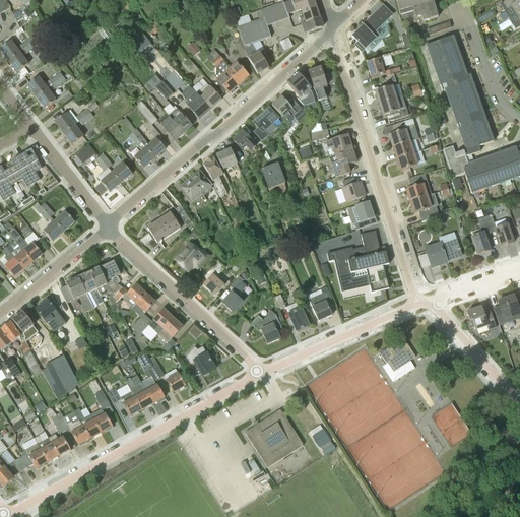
[(0,0),(0,1),(4,9),(9,6),(6,0),(0,0)]
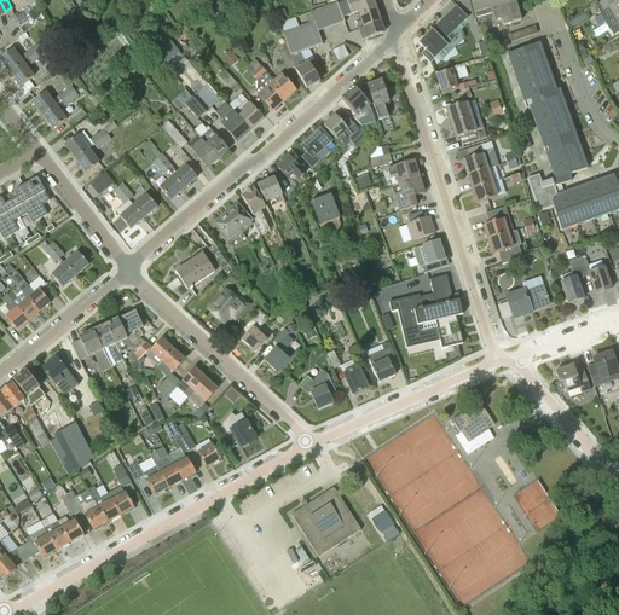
[(146,0),(145,1),(150,10),(158,4),(156,0),(146,0)]
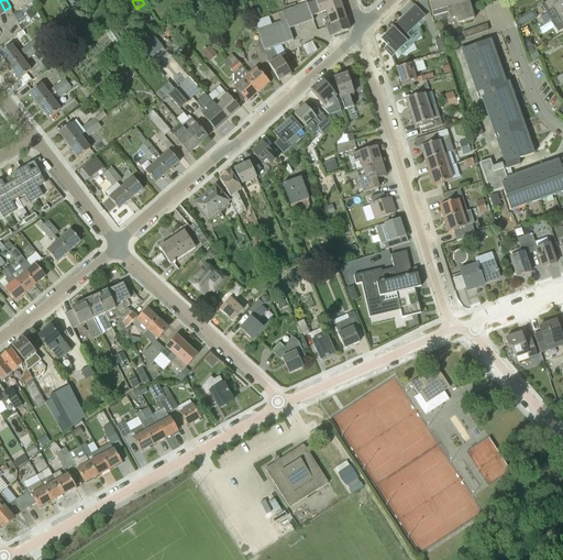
[(197,0),(187,8),(189,11),(202,2),(201,0),(197,0)]
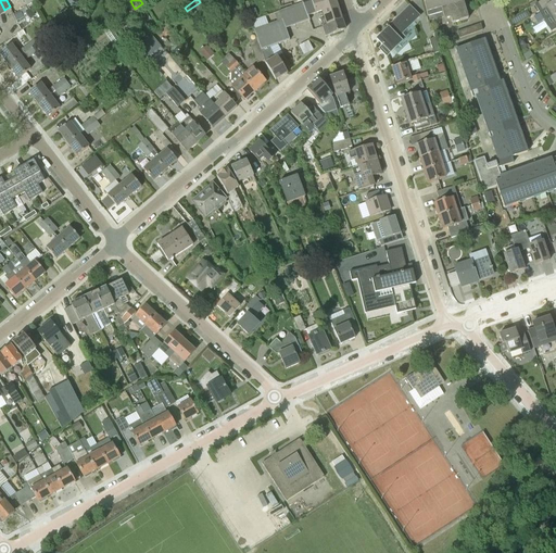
[(264,58),(265,62),(275,78),(287,71),(277,54),(275,55),(269,45),(289,38),(286,26),(310,17),(306,9),(304,0),(303,0),(278,9),(281,17),(253,27),(256,35),(264,58)]
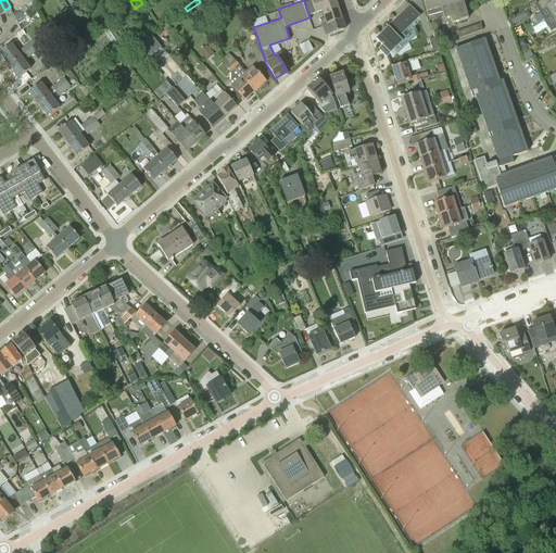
[(314,7),(313,0),(304,0),(306,9),(314,7)]
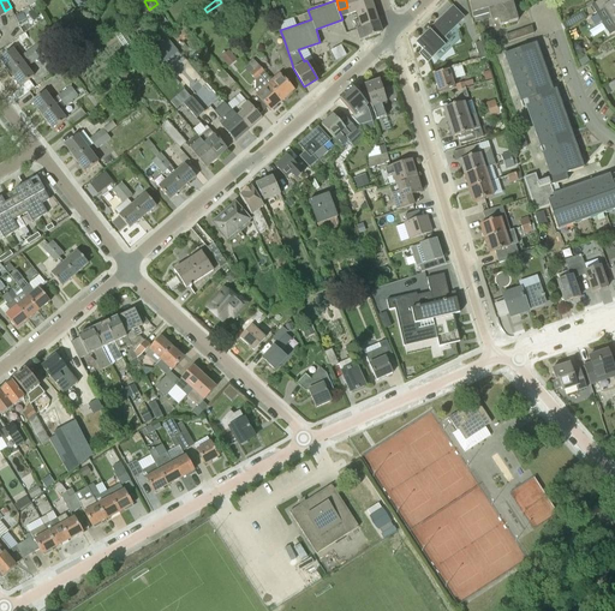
[(356,10),(372,4),(371,0),(346,0),(347,7),(348,12),(356,10)]
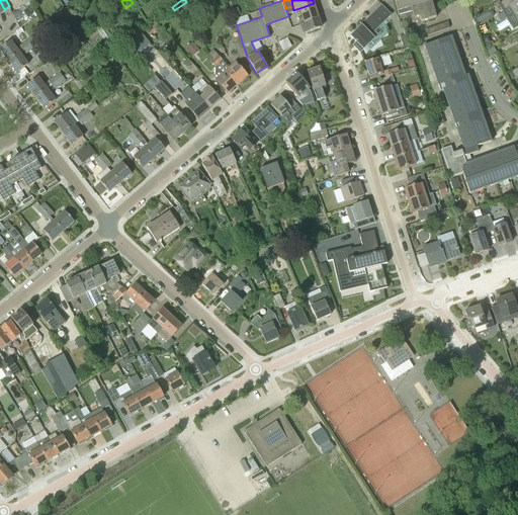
[(420,14),(421,19),(436,15),(431,0),(394,0),(399,17),(413,13),(414,16),(420,14)]
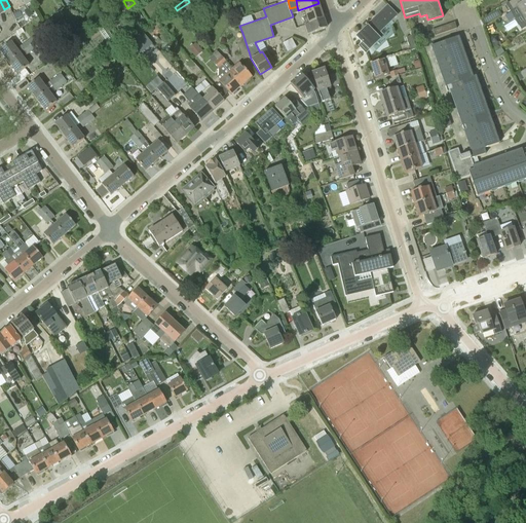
[(511,0),(514,5),(517,4),(525,20),(525,0),(511,0)]
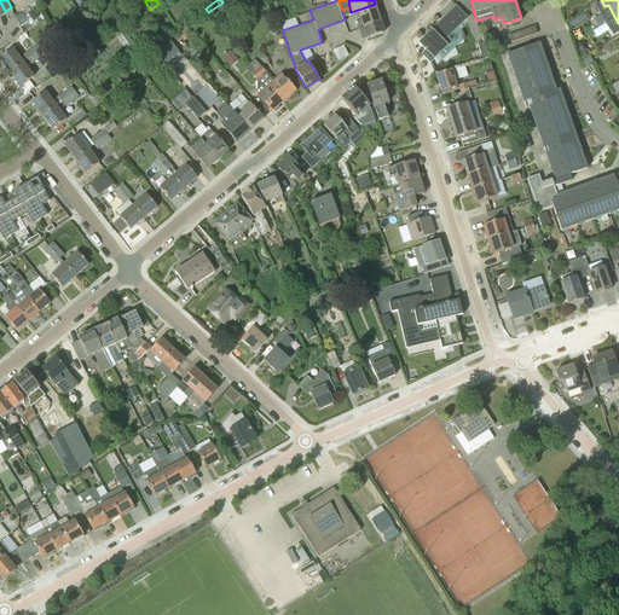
[(434,56),(449,41),(447,40),(450,38),(446,35),(467,16),(455,3),(434,23),(438,25),(433,29),(432,29),(420,41),(434,56)]
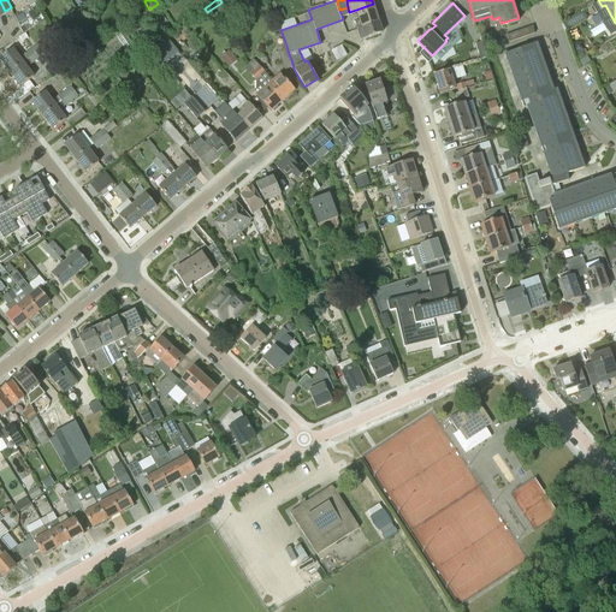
[(362,25),(378,19),(373,4),(356,10),(359,17),(354,18),(356,27),(362,25)]
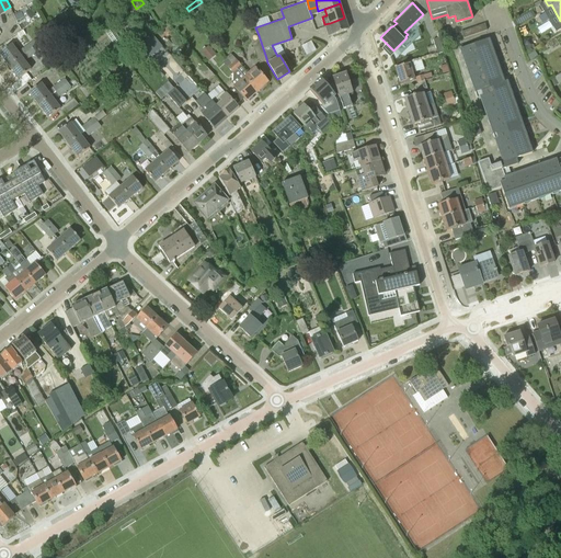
[(531,8),(512,19),(516,25),(535,13),(531,8)]
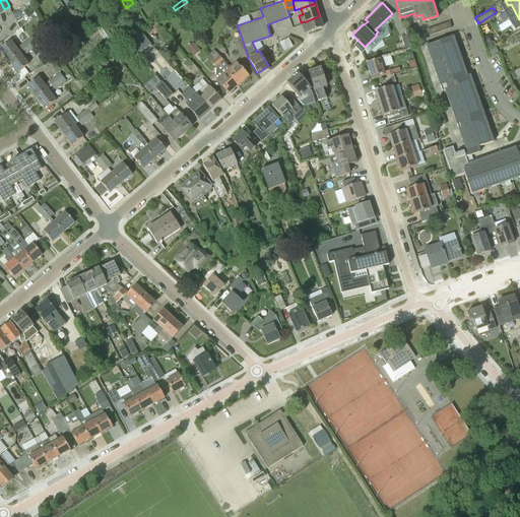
[(72,21),(67,13),(60,18),(65,25),(72,21)]
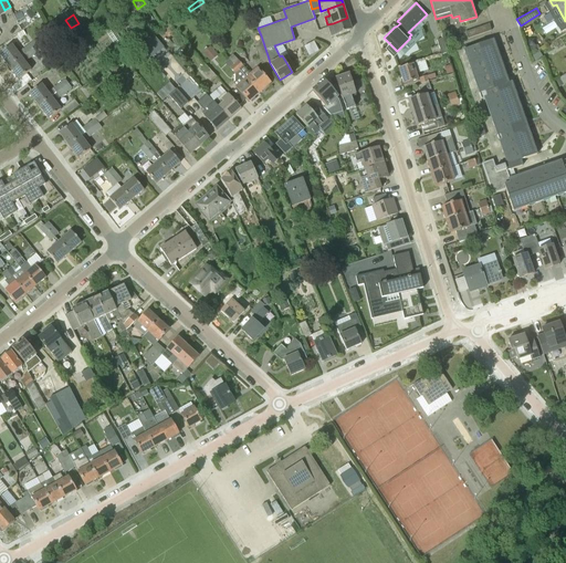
[(333,23),(327,24),(332,34),(350,28),(350,27),(347,18),(333,23)]
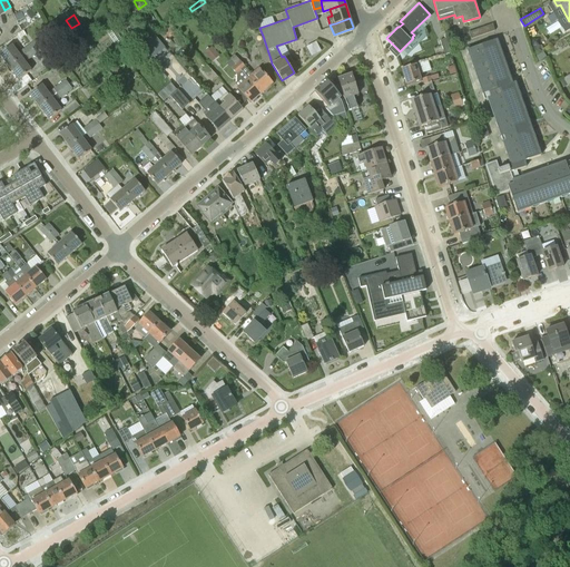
[(20,36),(22,33),(28,30),(26,26),(18,32),(20,36)]
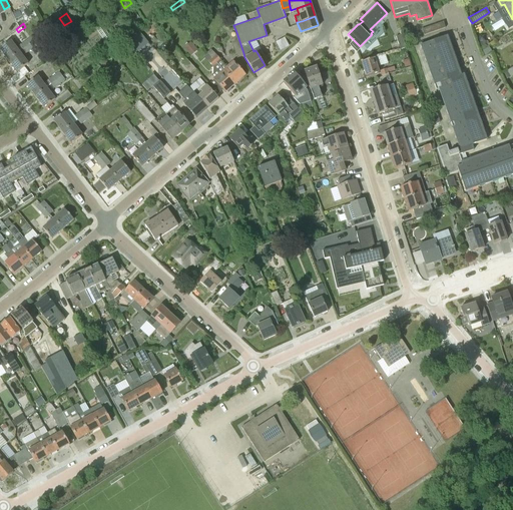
[(32,33),(16,45),(10,38),(0,45),(0,47),(8,58),(34,38),(35,38),(45,30),(42,25),(32,33)]
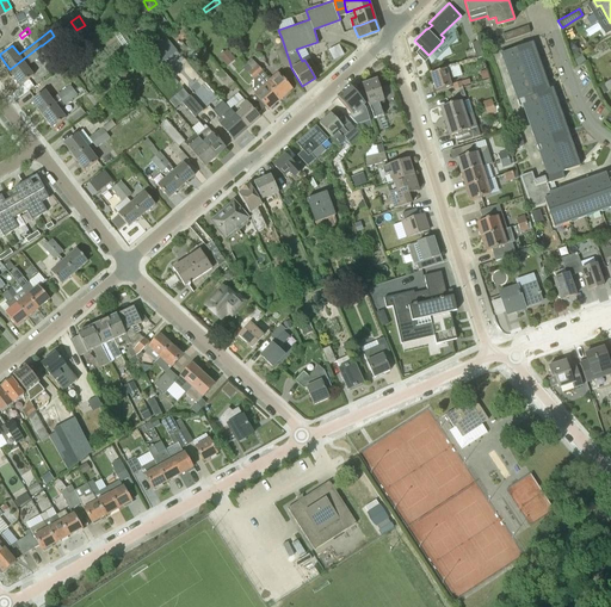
[(480,37),(471,41),(476,56),(486,54),(480,37)]
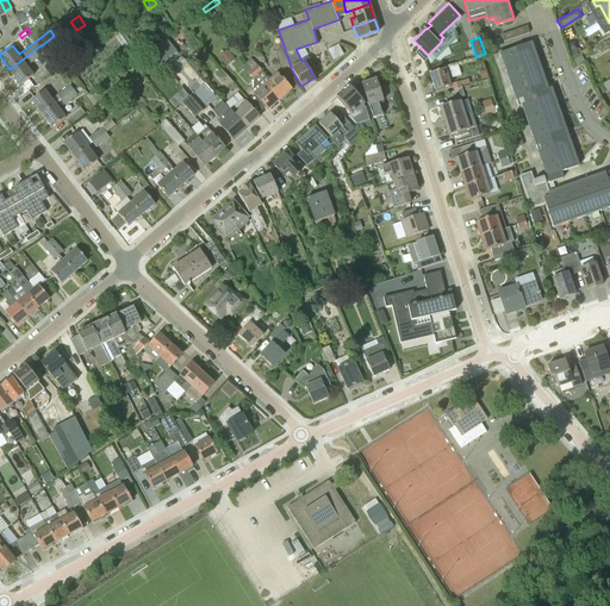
[(281,66),(290,63),(281,38),(274,45),(281,66)]
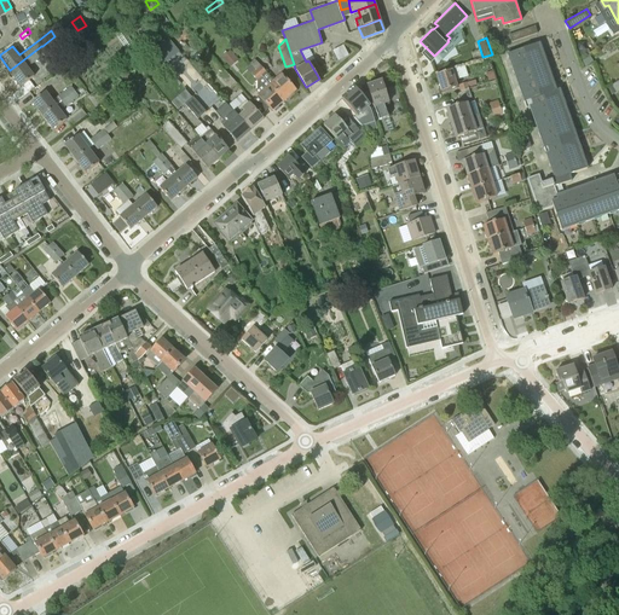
[(341,57),(352,52),(347,41),(336,46),(341,57)]
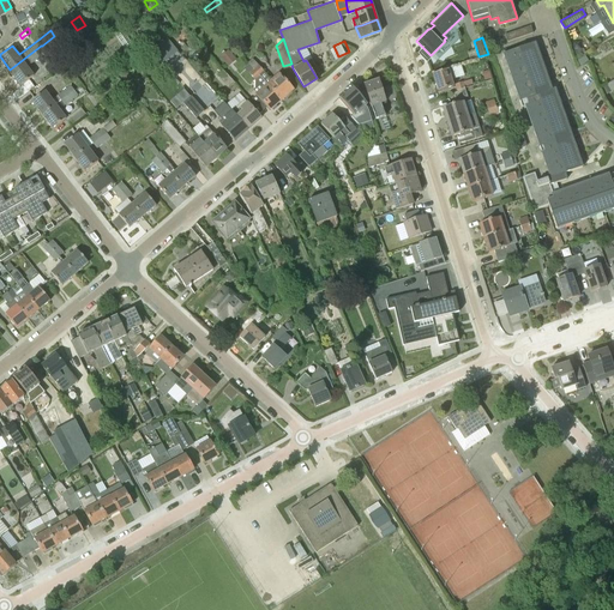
[(613,205),(613,177),(611,179),(608,171),(602,174),(603,177),(594,181),(593,177),(587,180),(588,183),(578,186),(577,182),(571,185),(572,188),(563,192),(561,188),(555,191),(557,194),(553,195),(549,182),(555,181),(566,177),(564,171),(582,164),(554,86),(551,88),(535,41),(503,52),(505,58),(509,56),(512,66),(509,67),(511,73),(513,72),(517,82),(513,83),(516,89),(519,88),(524,104),(528,103),(531,112),(528,113),(530,120),(534,119),(537,127),(534,128),(536,136),(539,134),(542,143),(539,144),(541,151),(545,150),(548,158),(545,159),(547,167),(551,165),(553,174),(537,179),(534,170),(522,174),(534,207),(548,203),(557,227),(613,205)]
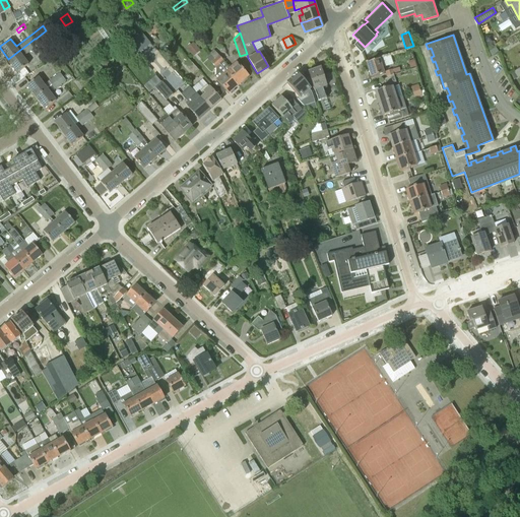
[(17,70),(28,62),(22,55),(38,43),(36,39),(35,39),(8,59),(17,70)]
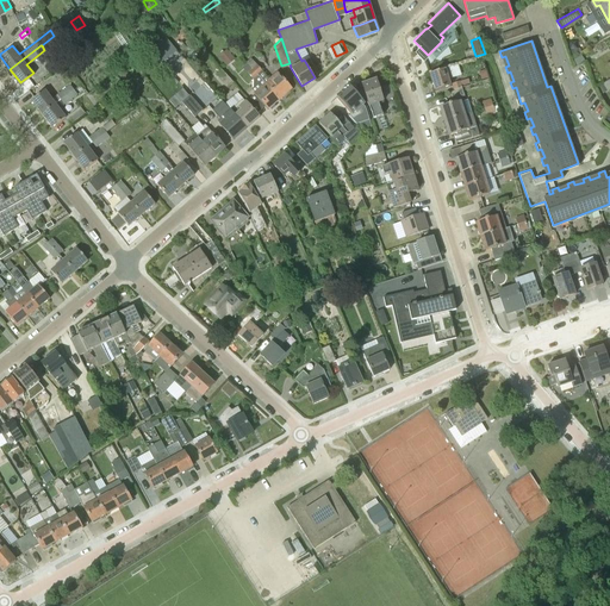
[(218,54),(226,63),(235,56),(226,47),(218,54)]
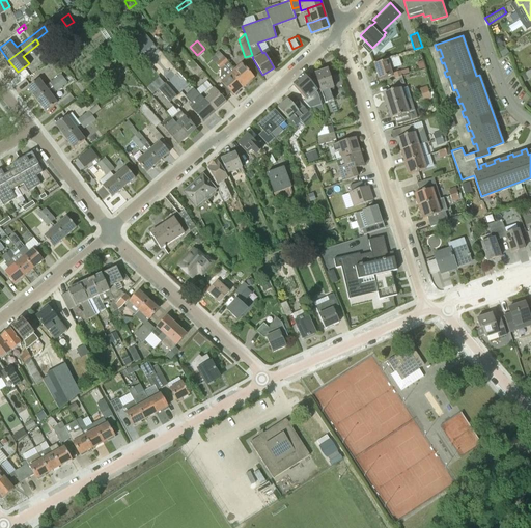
[(500,55),(508,50),(505,44),(497,49),(500,55)]
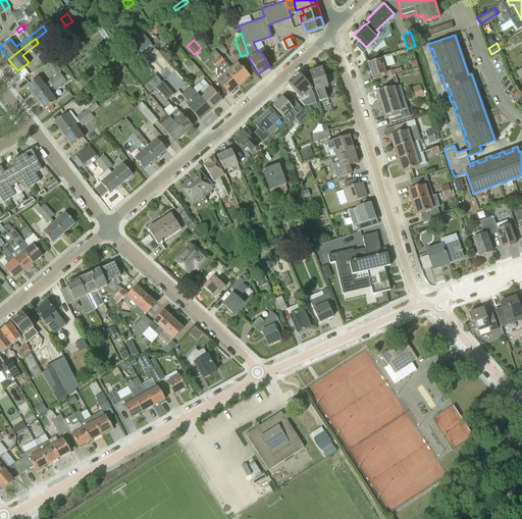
[(226,69),(239,83),(249,74),(237,60),(230,66),(214,48),(211,51),(211,52),(214,56),(220,63),(226,69)]
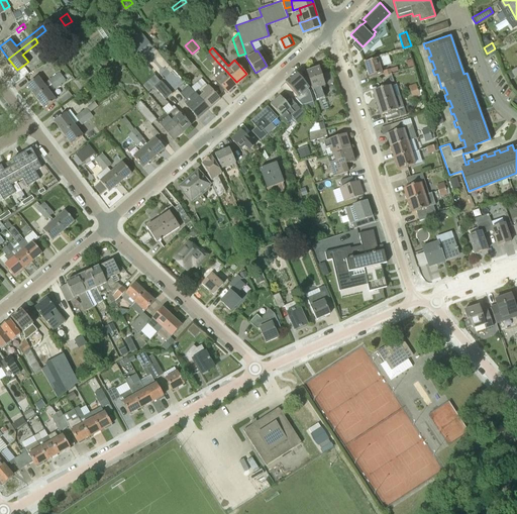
[(218,63),(212,56),(209,59),(215,66),(218,63)]
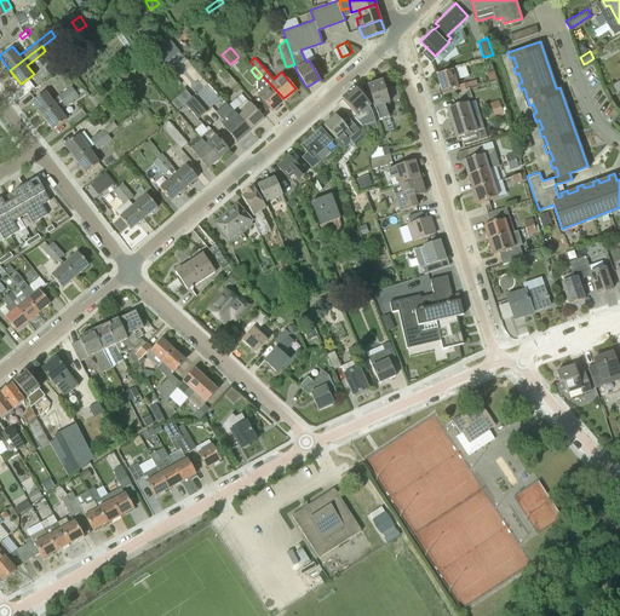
[(493,67),(486,68),(489,80),(497,78),(493,67)]
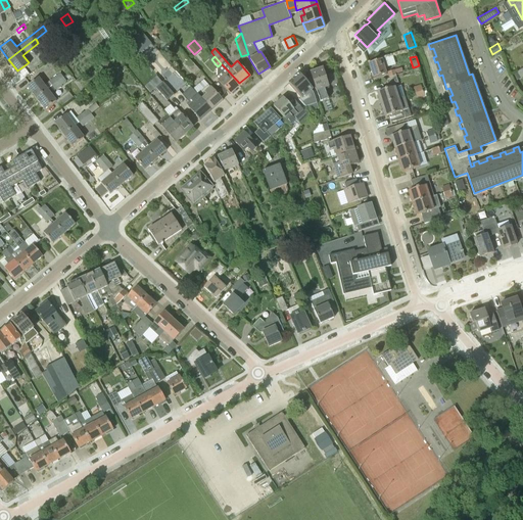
[(107,57),(101,62),(104,66),(110,61),(107,57)]
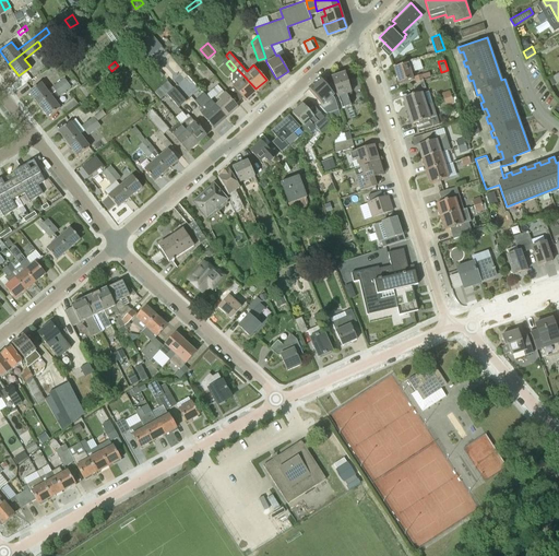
[(399,81),(413,77),(408,61),(393,66),(399,81)]
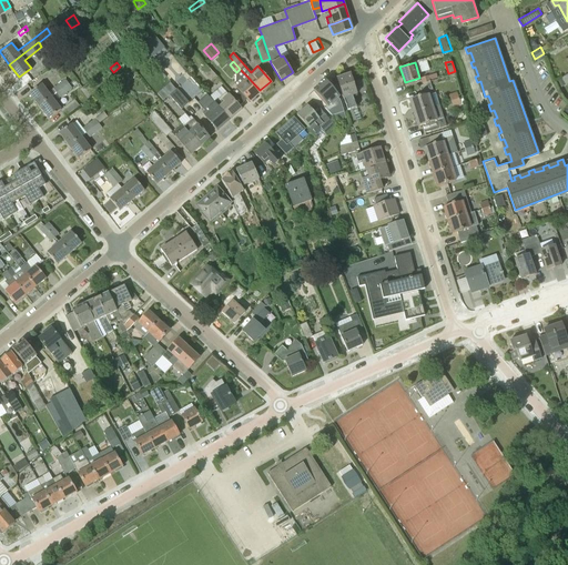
[(203,71),(211,80),(216,74),(209,66),(203,71)]
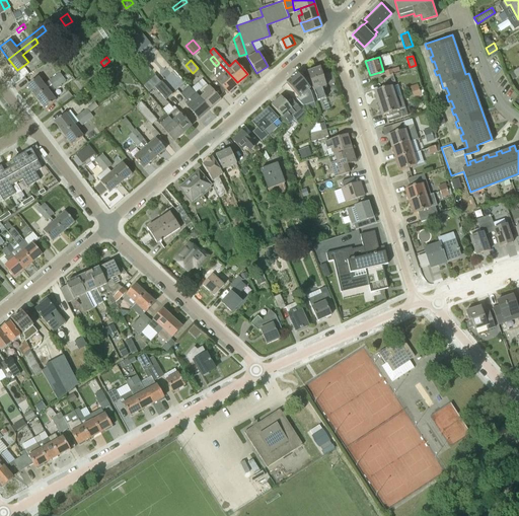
[(320,65),(307,70),(312,84),(317,98),(325,96),(321,85),(336,80),(332,69),(322,72),(320,65)]
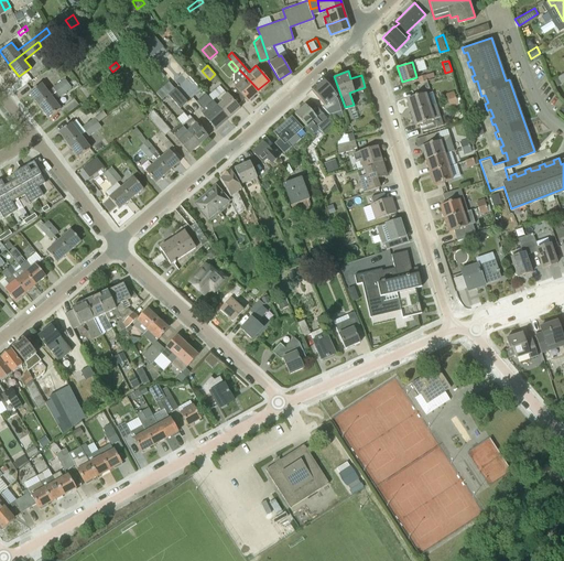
[(245,75),(235,85),(248,99),(258,89),(245,75)]
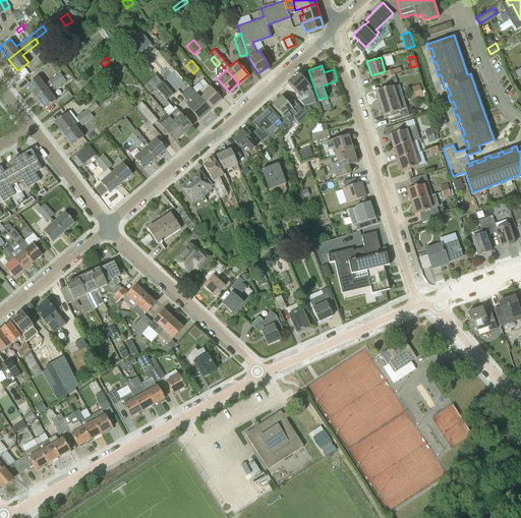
[(518,76),(515,69),(510,72),(513,78),(518,76)]
